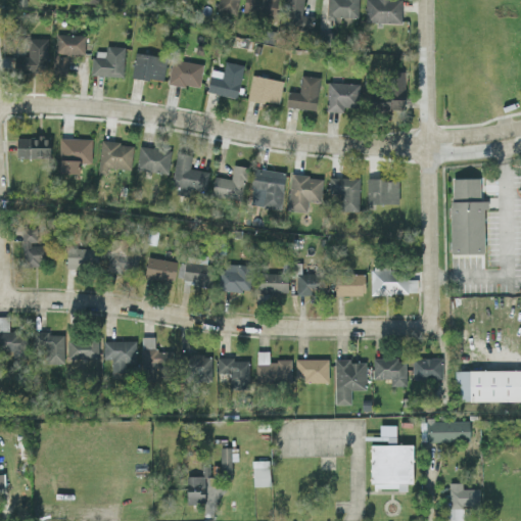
[(219,0),(219,11),(239,14),(240,0),(219,0)]
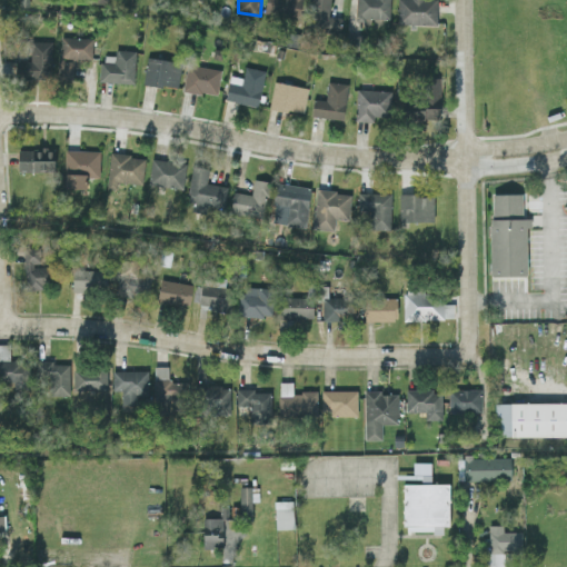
[(268,0),(267,16),(301,19),(302,0),(268,0)]
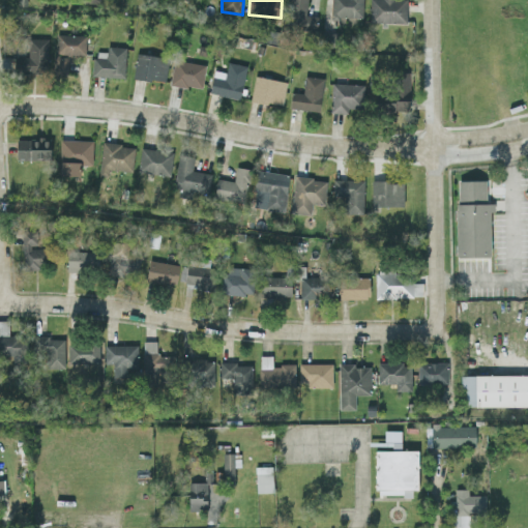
[(318,17),(308,17),(309,0),(291,0),(289,27),(317,30),(318,17)]
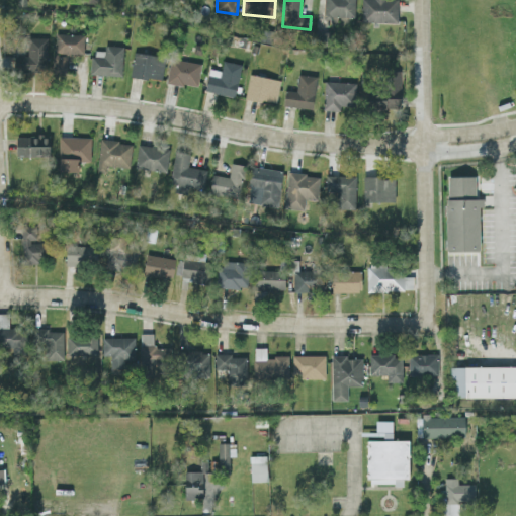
[(355,18),(355,0),(326,0),(326,17),(355,18)]
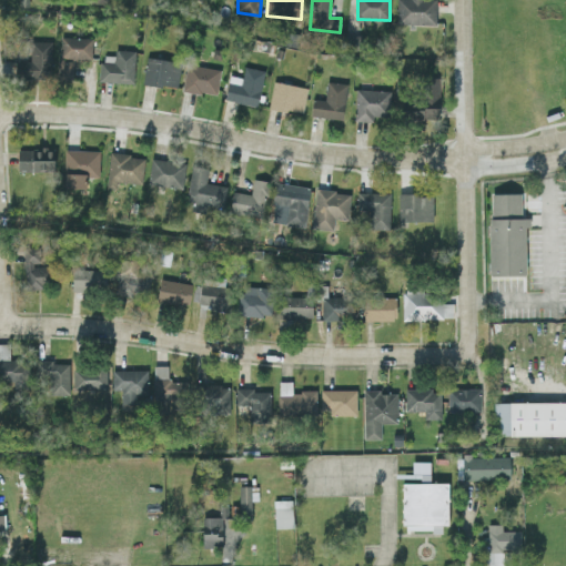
[(398,0),(398,26),(437,26),(437,0),(398,0)]
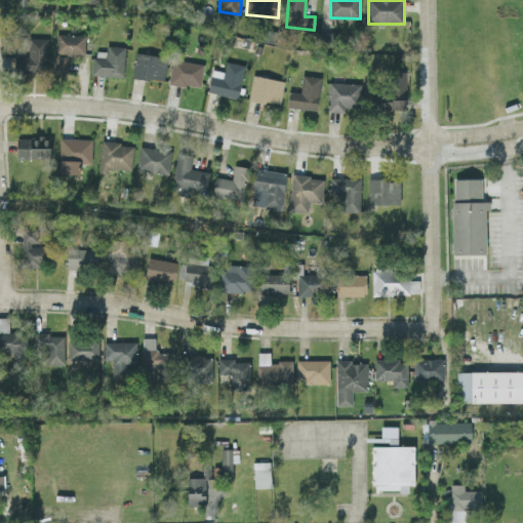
[(325,48),(336,46),(334,34),(323,36),(325,48)]
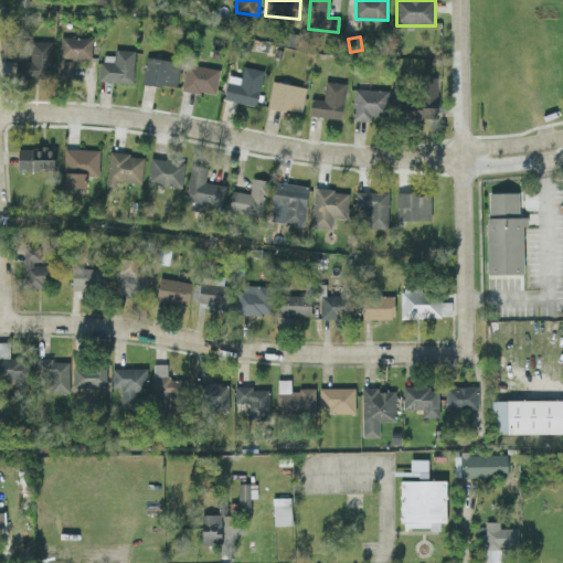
[(61,78),(74,80),(75,60),(93,60),(93,39),(62,38),(61,78)]
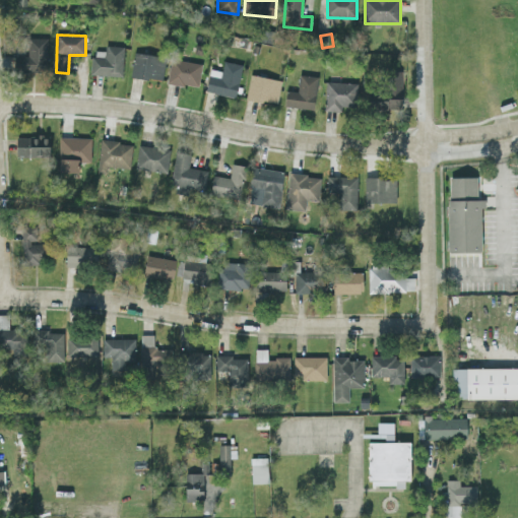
[(49,39),(30,39),(30,57),(17,57),(17,73),(49,73),(49,39)]
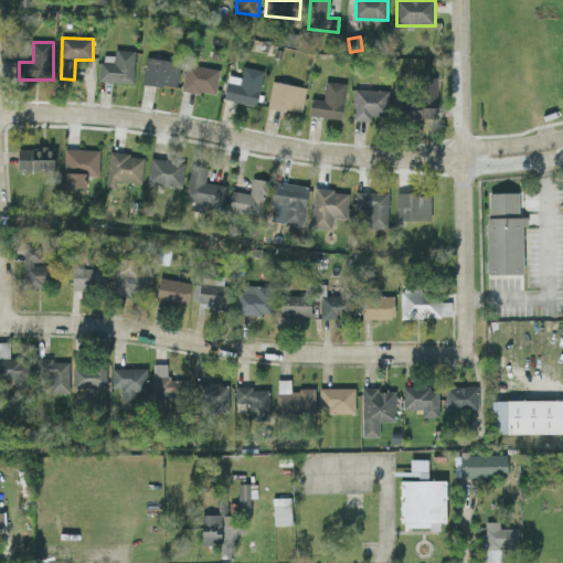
[(101,83),(135,84),(136,51),(116,51),(116,56),(102,55),(101,83)]
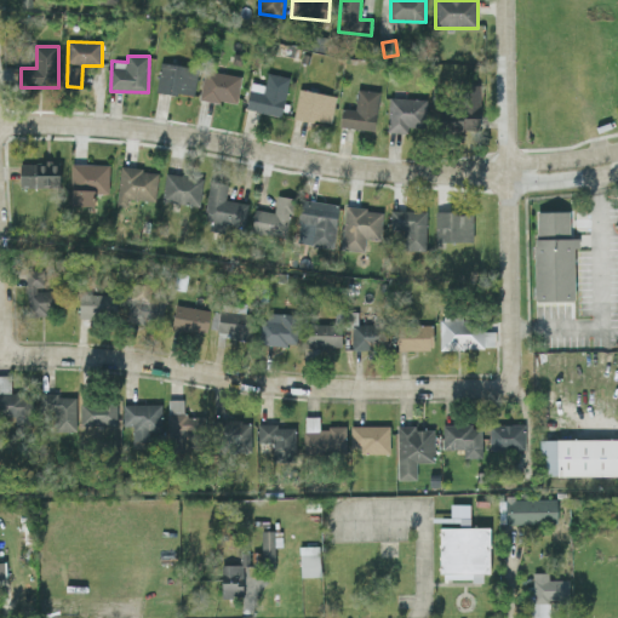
[(159,93),(195,97),(198,68),(161,64),(159,93)]
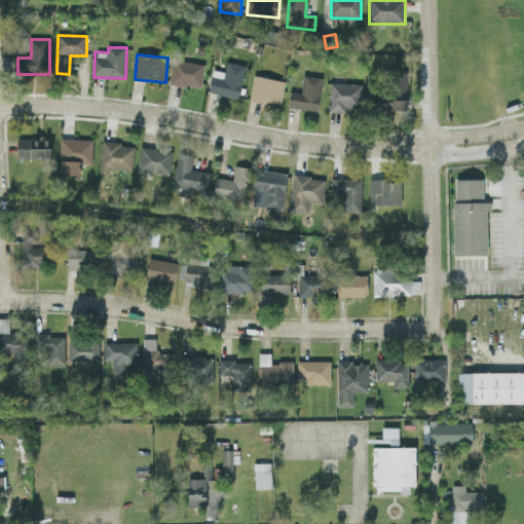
[(170,84),(201,89),(206,66),(175,60),(170,84)]
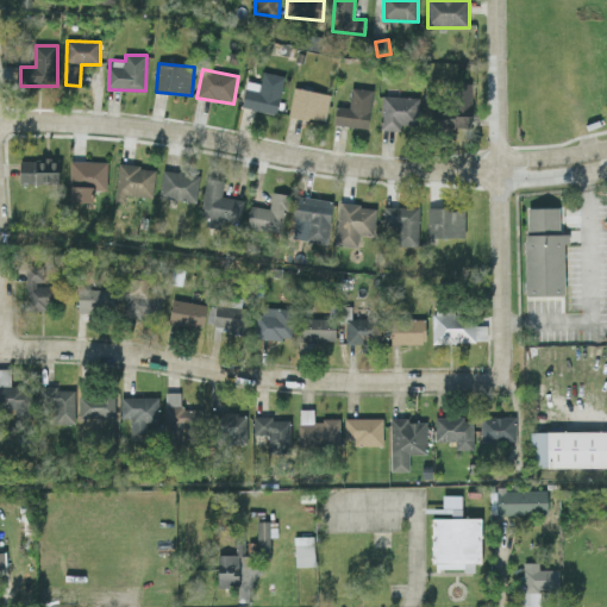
[(286,77),(263,73),(261,85),(248,82),(242,108),(277,116),(286,77)]
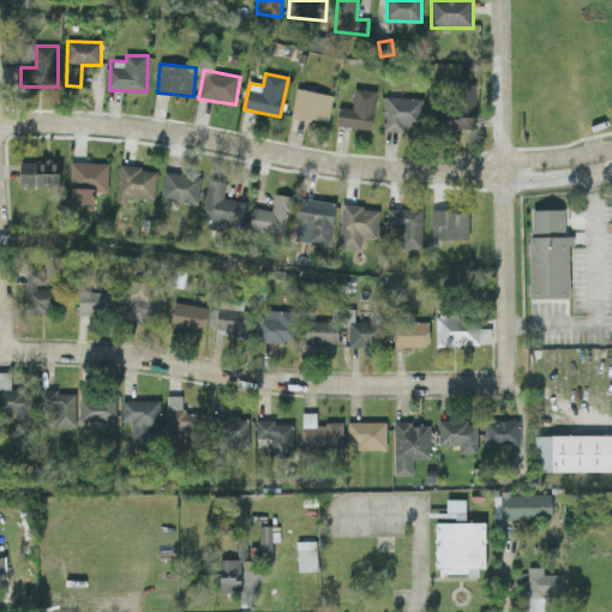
[(477,119),(477,85),(456,85),(456,114),(443,114),(443,131),(472,131),(472,119),(477,119)]
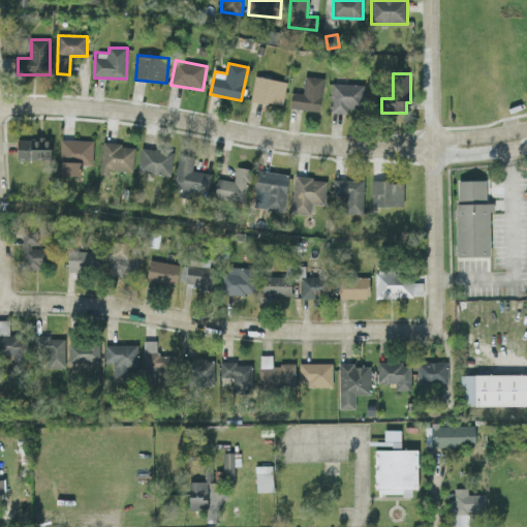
[(321,113),(324,79),(305,76),(304,94),(292,93),(290,110),(321,113)]
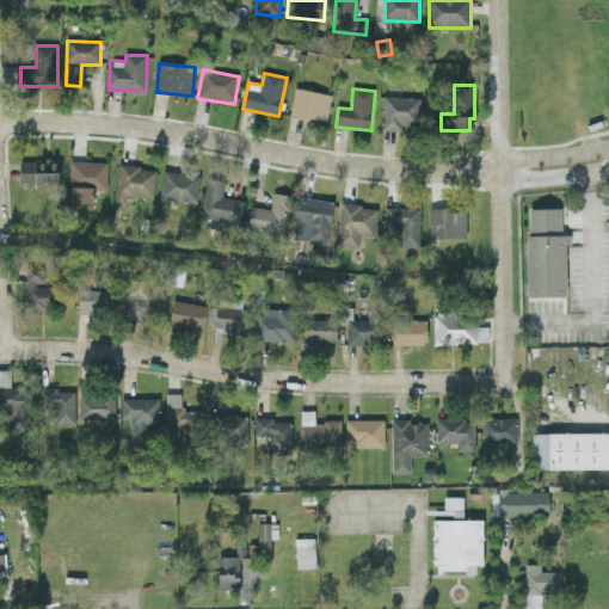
[(291,118),(328,123),(332,94),(295,90),(291,118)]
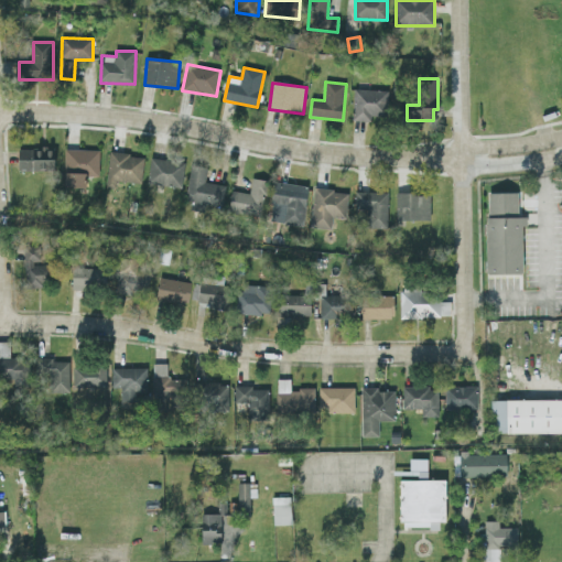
[(389,90),(355,90),(354,121),(371,121),(373,117),(388,117),(389,90)]
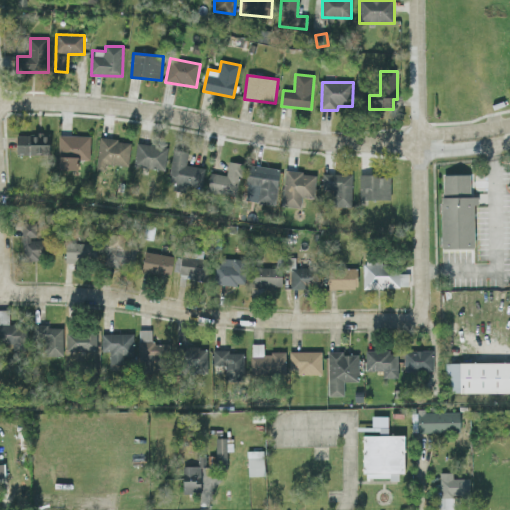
[(50,134),(17,135),(18,155),(51,154),(50,134)]
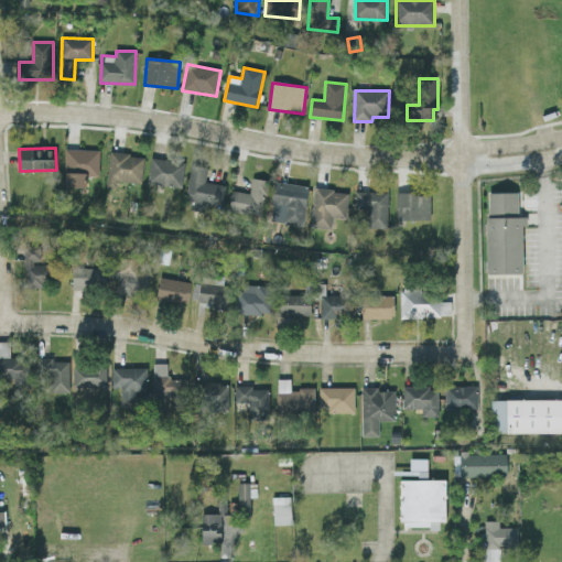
[(65,187),(86,188),(86,176),(100,176),(100,151),(66,150),(65,187)]
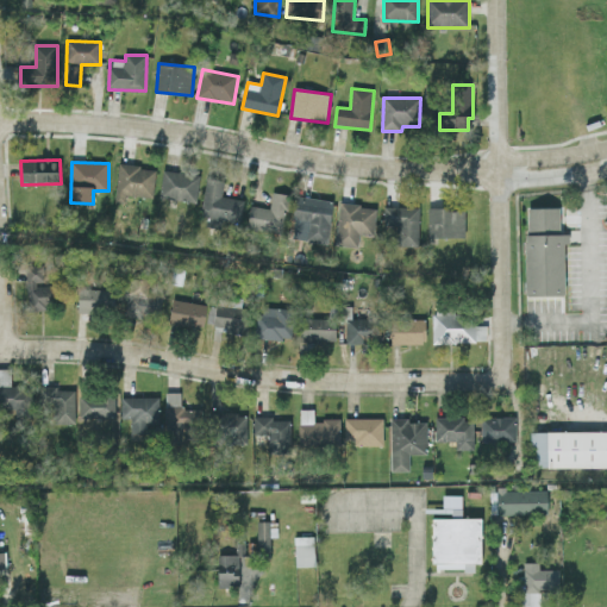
[(154,199),(156,169),(119,166),(116,202),(126,204),(126,196),(154,199)]
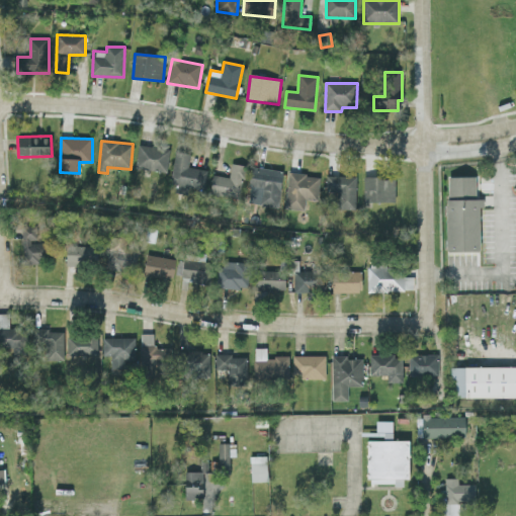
[(137,169),(168,173),(171,150),(140,145),(137,169)]
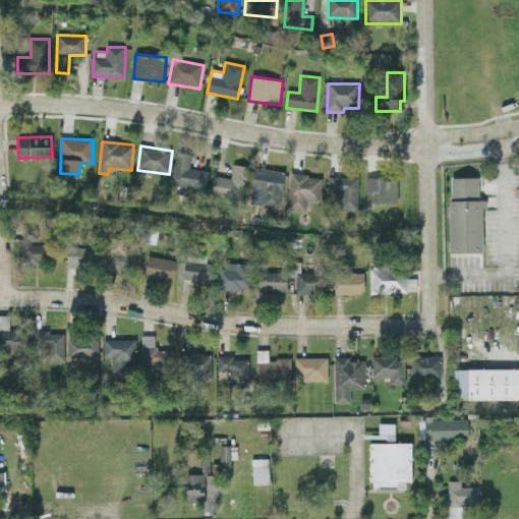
[(209,172),(190,169),(192,155),(177,153),(172,188),(206,192),(209,172)]
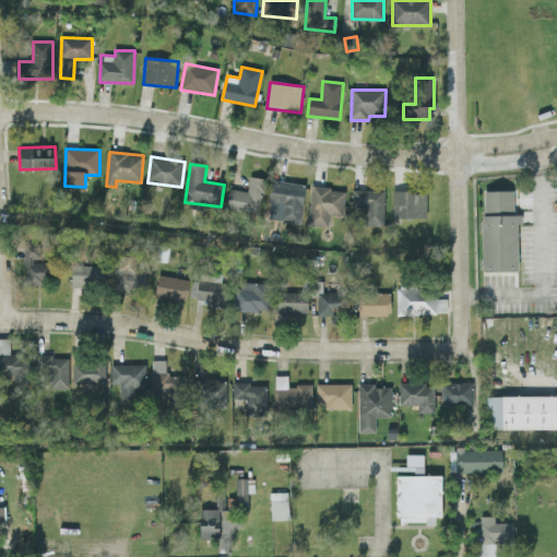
[(228,211),(261,214),(265,179),(250,177),(248,192),(230,190),(228,211)]
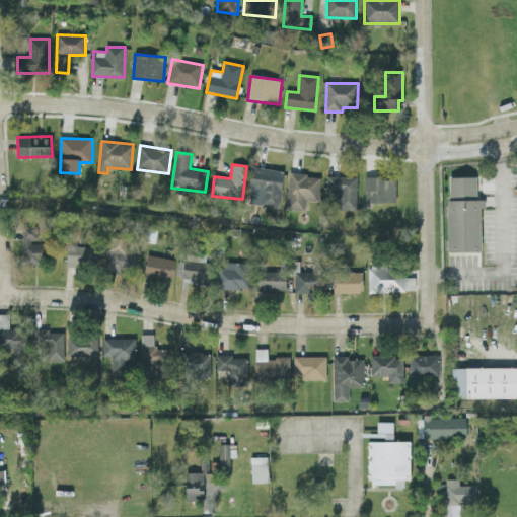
[(283,170),(251,168),(250,189),(252,190),(252,200),(261,200),(261,207),(281,208),(283,170)]
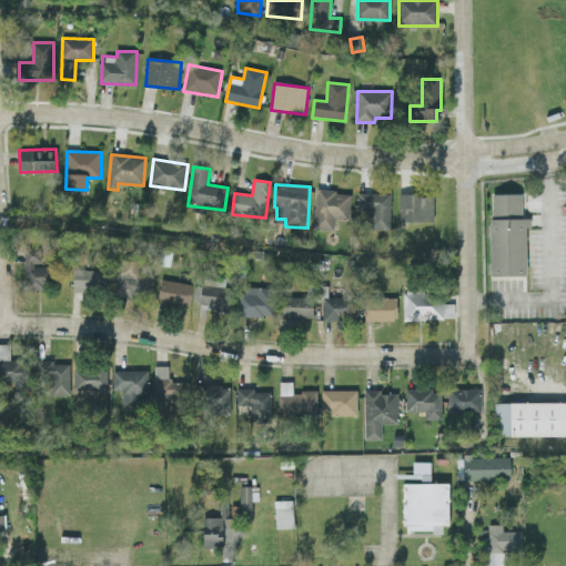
[(315,191),(314,230),(335,231),(336,220),(350,221),(351,193),(315,191)]
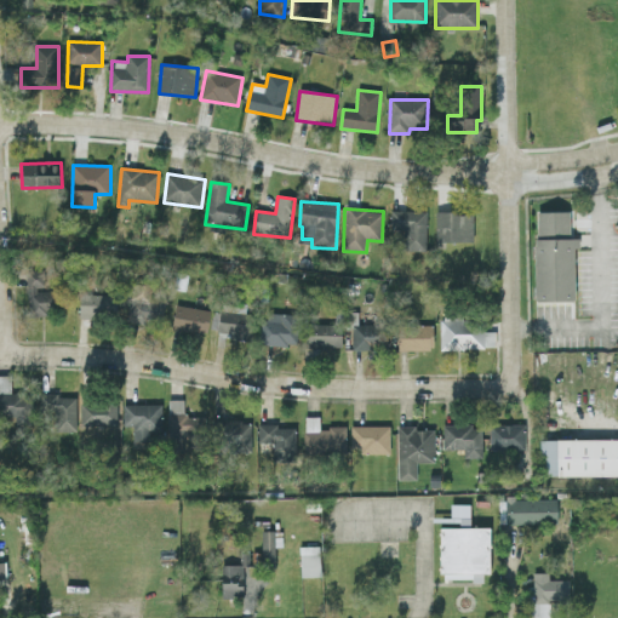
[(428,212),(392,211),(392,232),(406,232),(406,251),(427,252),(428,212)]
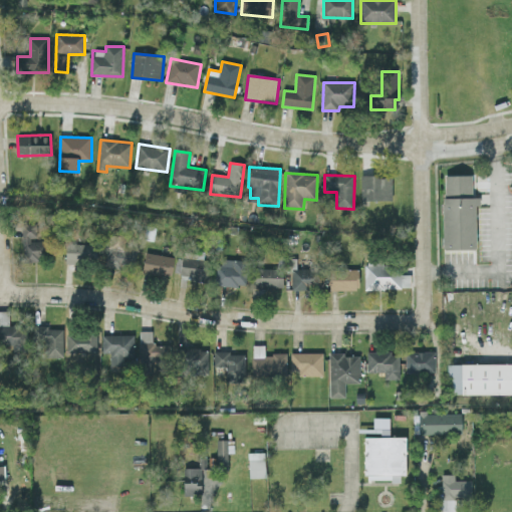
[(393,176),(361,177),(361,201),(393,200),(393,176)]
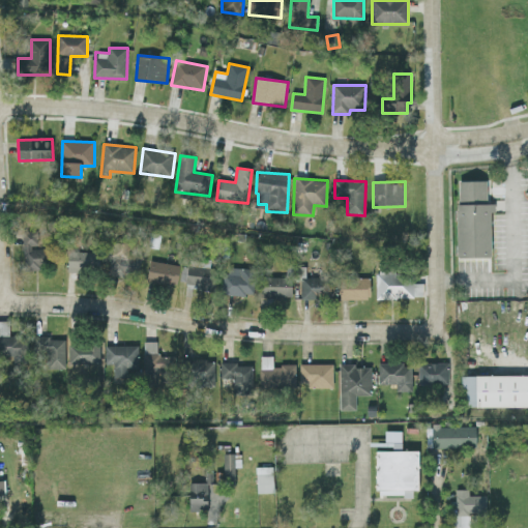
[(459,259),(492,258),(491,212),(496,212),(495,204),(488,204),(488,181),(458,181),(459,259)]
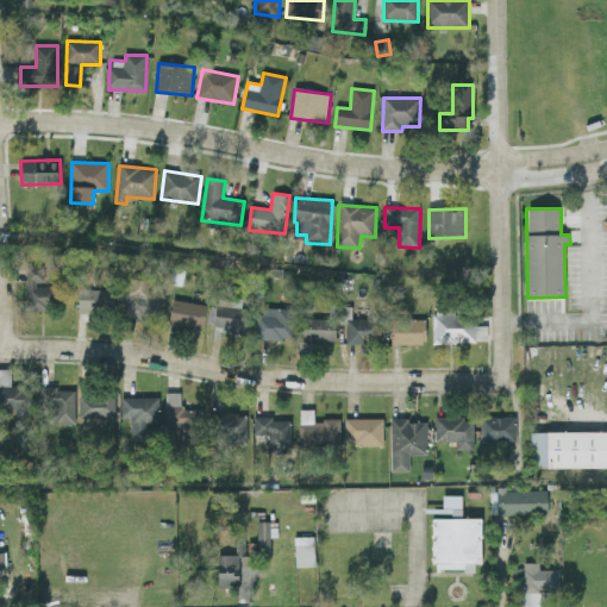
[(51,311),(50,285),(49,266),(26,266),(27,312),(51,311)]
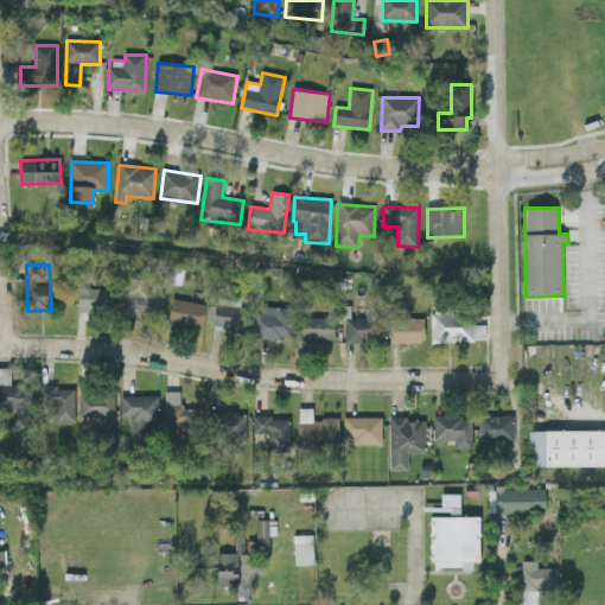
[(163,297),(151,295),(153,281),(131,278),(126,313),(160,318),(163,297)]
